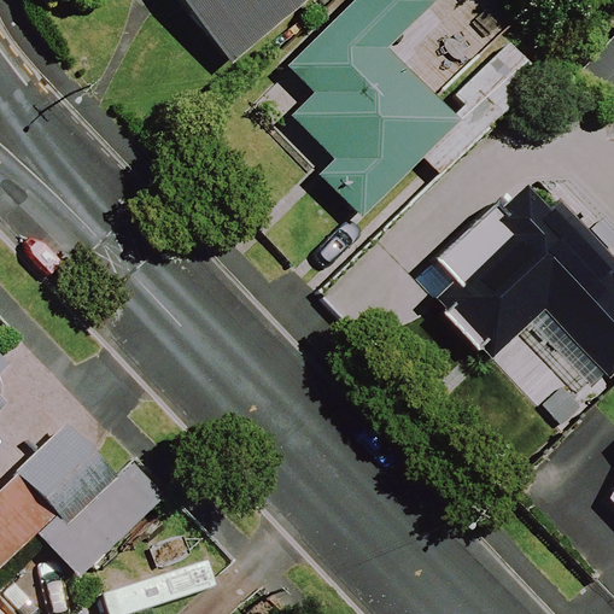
[(175,0),(228,63),(302,0),(175,0)]
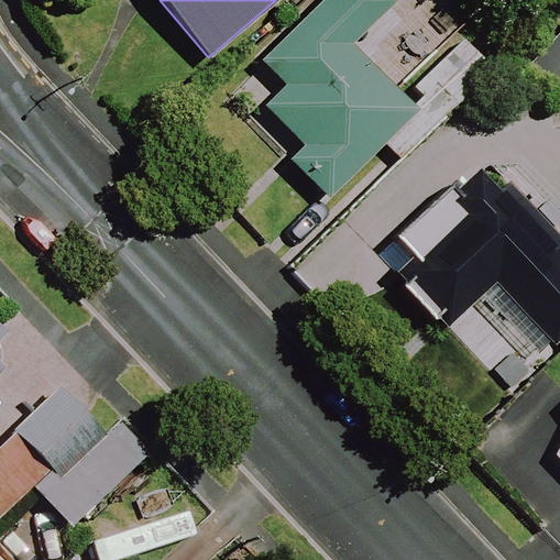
[(497,66),(432,0),(322,0),(317,6),(261,58),(287,86),(266,106),(305,145),(291,158),(330,199),(387,144),(401,158),(434,128),(497,66)]
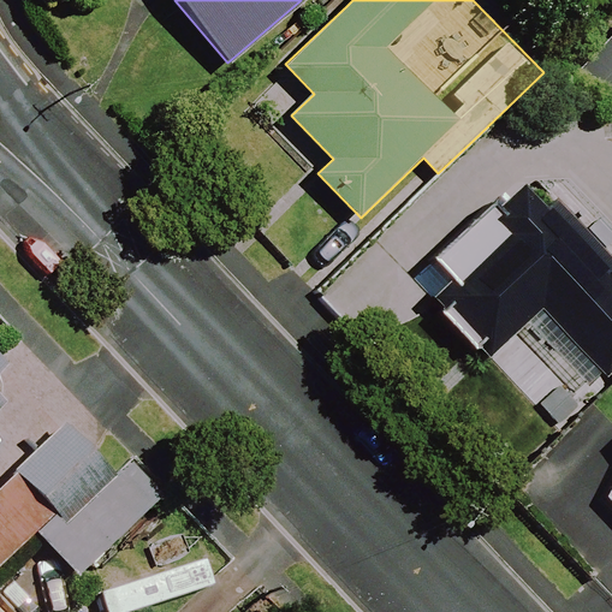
[(611,236),(553,170),(491,225),(501,237),(434,297),(487,358),(535,316),(595,384),(611,369),(611,236)]
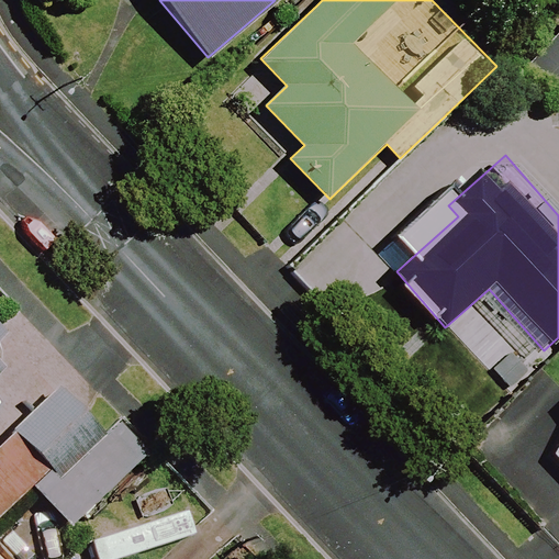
[(0,384),(10,375),(0,366),(0,342),(9,333),(0,323),(0,384)]
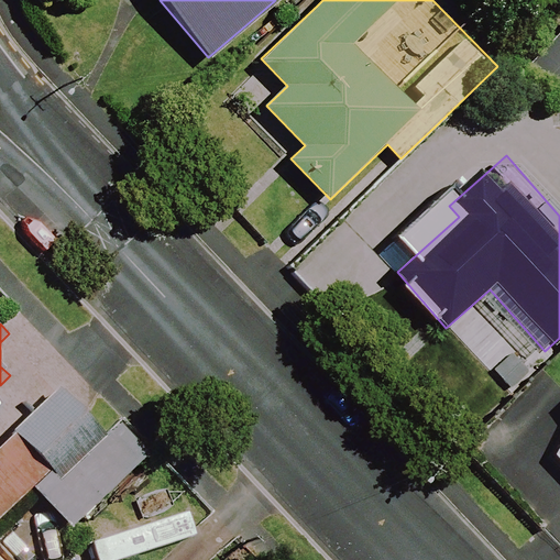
[(70,528),(149,451),(75,377),(0,451),(0,515),(29,486),(70,528)]
